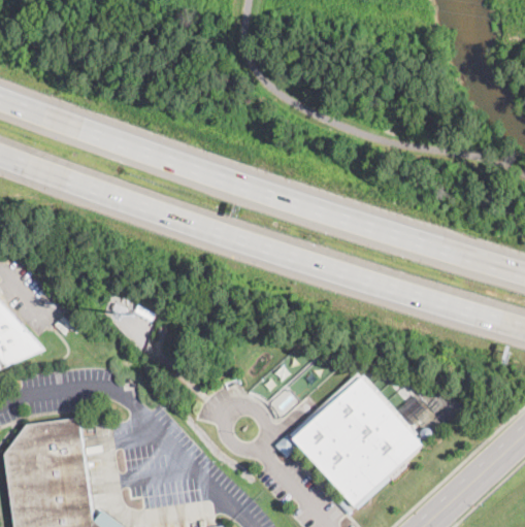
[(125,307),(122,315),(110,308),(113,302),(125,307)]
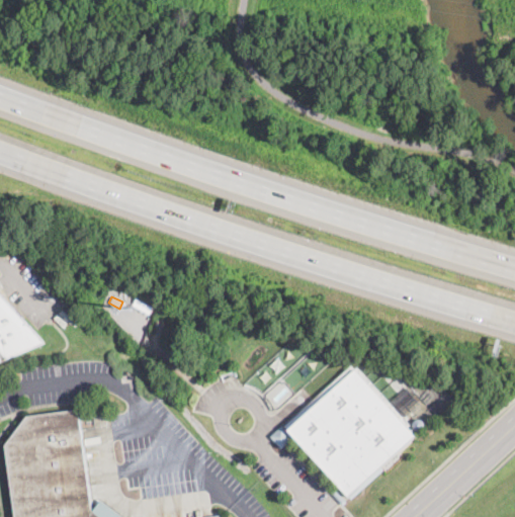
[(0,297),(41,344),(0,361),(0,297)]
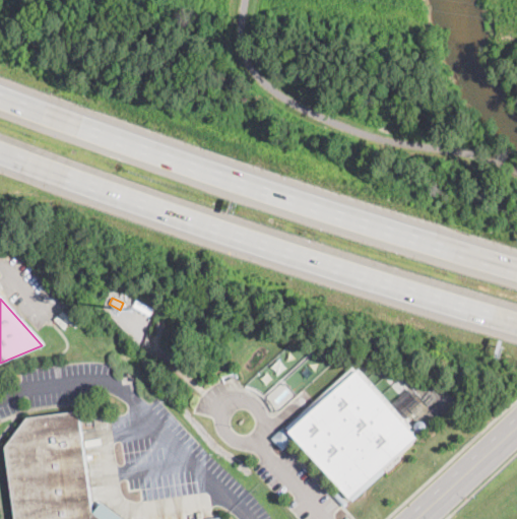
[(151,308),(148,315),(131,306),(135,299),(151,308)]
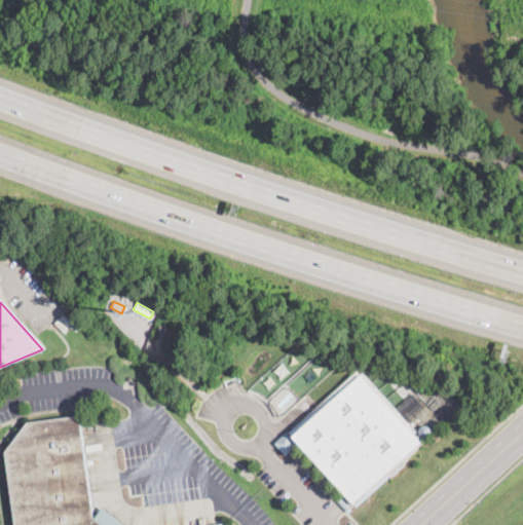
[(355,371),(358,374),(361,372),(413,430),(411,433),(419,443),(384,475),(386,477),(351,508),(341,496),(343,495),(287,432),(355,371)]
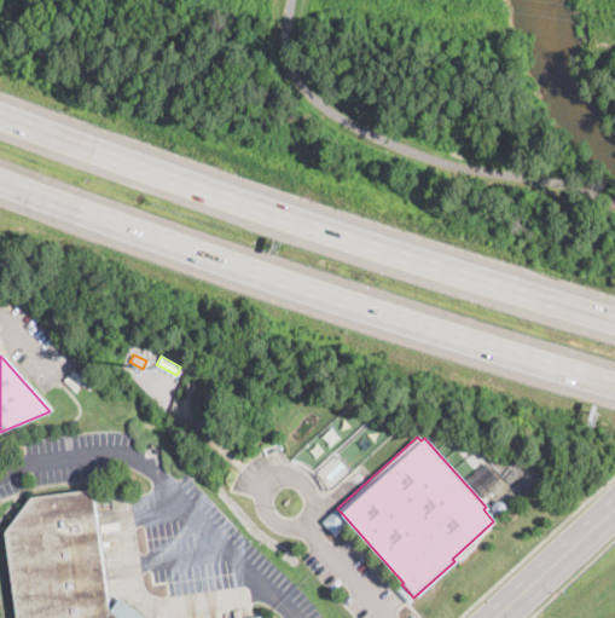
[(92,500),(108,611),(117,600),(141,617),(15,617),(4,533),(30,498),(91,490),(92,500)]
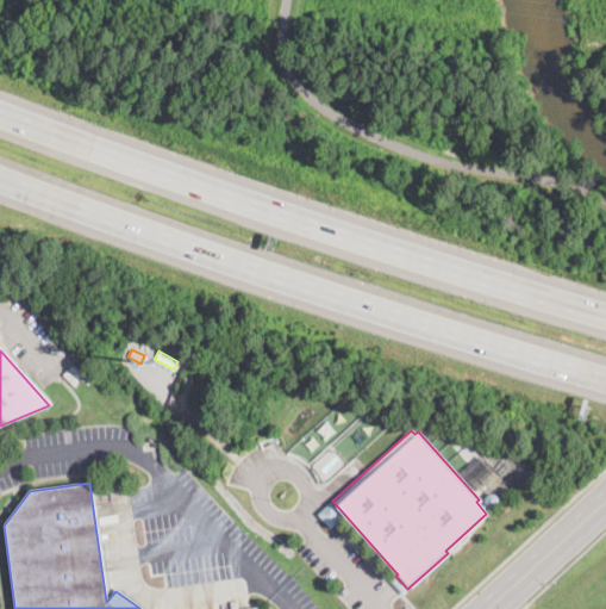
[(489,508),(485,505),(482,504),(482,501),(483,497),(486,493),(491,493),(493,495),(495,498),(495,503),(493,505),(489,508)]
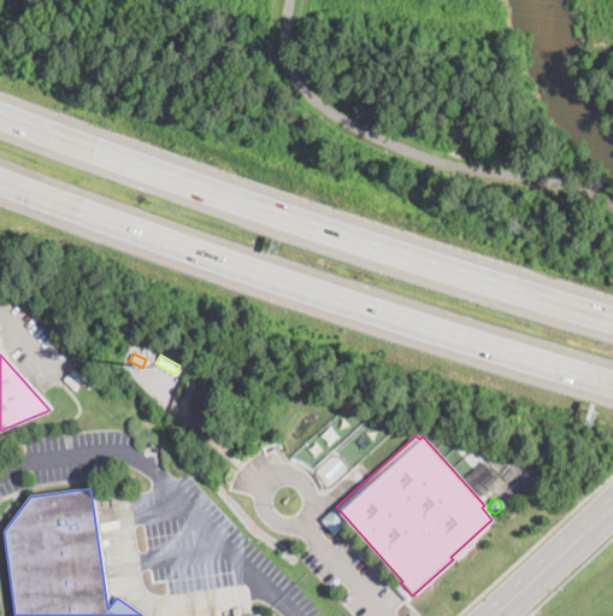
[(331,534),(319,521),(334,508),(346,521),(331,534)]
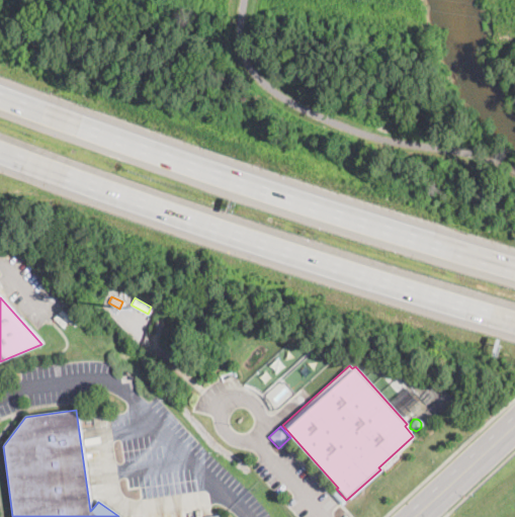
[(339,504),(329,492),(332,489),(343,501),(339,504)]
